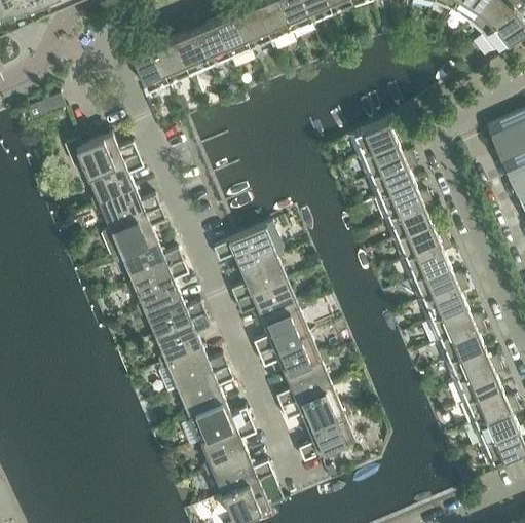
[(0,20),(43,0),(0,0),(0,20)]
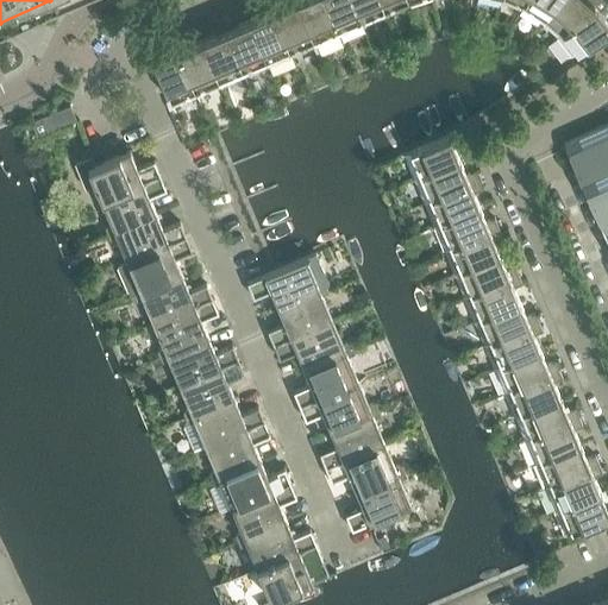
[(276,0),(268,5),(290,60),(314,49),(295,4),(281,10),(276,0)]
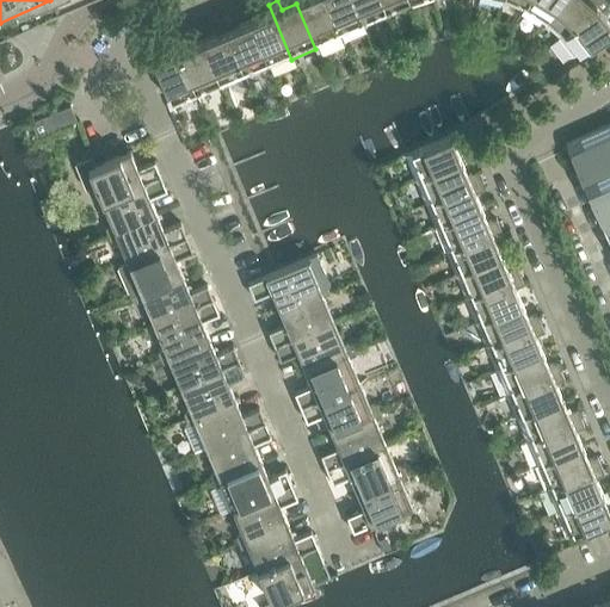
[(303,0),(296,4),(315,49),(339,39),(322,0),(303,0)]
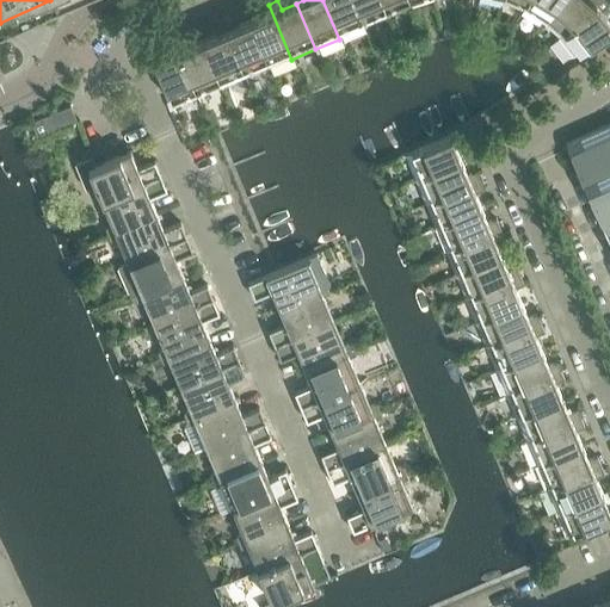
[(322,0),(339,39),(363,29),(350,0),(322,0)]
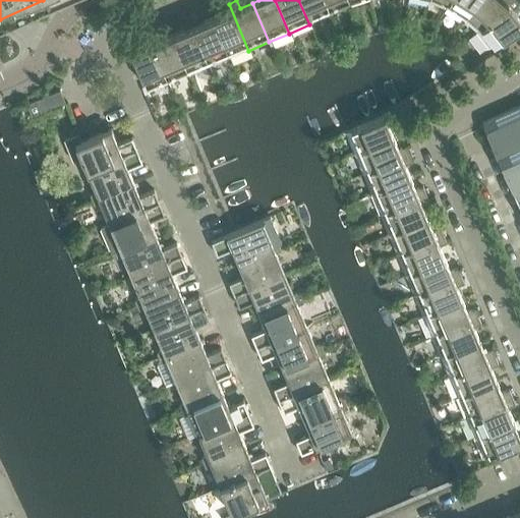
[(298,0),(309,24),(330,16),(323,0),(298,0)]
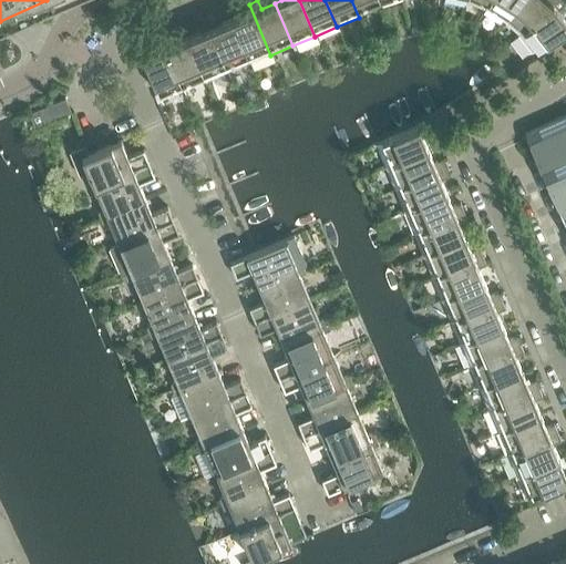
[(351,0),(359,18),(381,8),(377,0),(351,0)]
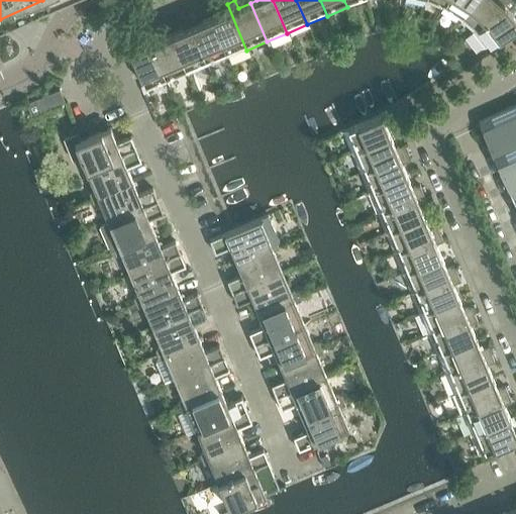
[(424,0),(423,3),(441,10),(446,0),(424,0)]
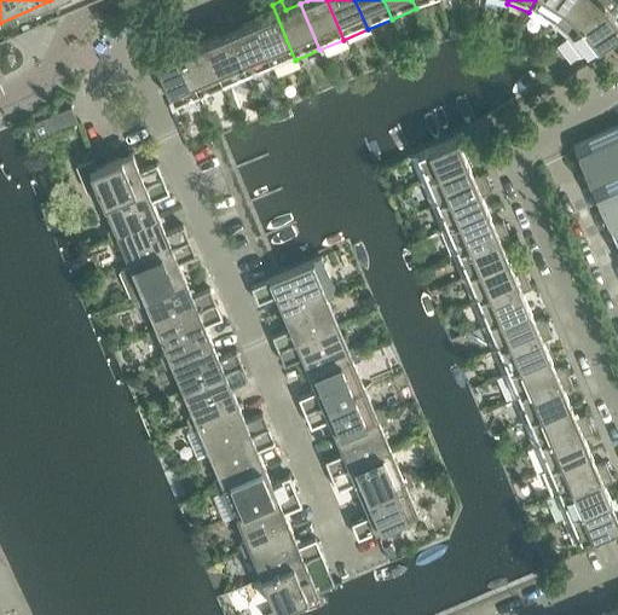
[(535,0),(529,12),(548,25),(566,0),(535,0)]
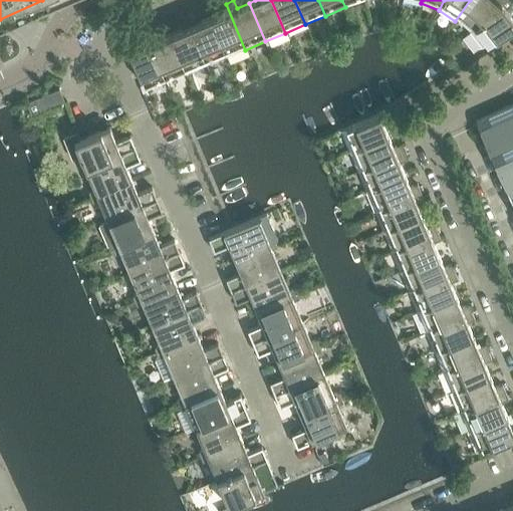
[(470,0),(455,21),(469,33),(505,0),(470,0)]
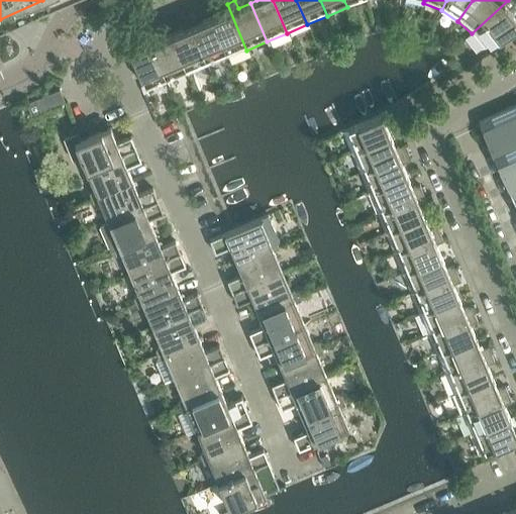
[(515,22),(508,12),(514,6),(508,0),(472,33),(485,49),(505,36),(509,41),(515,36),(515,22)]
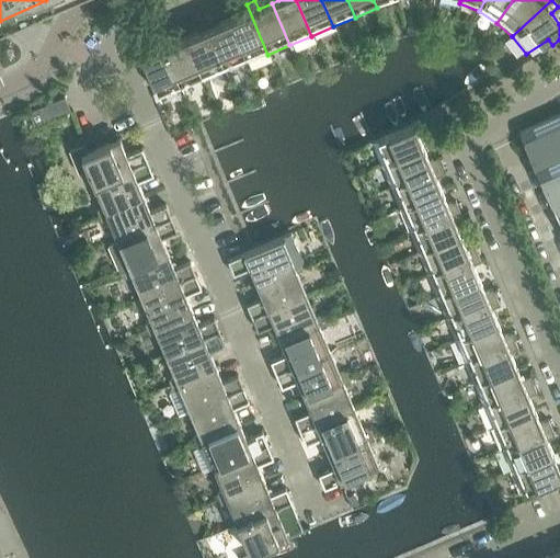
[(241,15),(228,22),(246,64),(267,55),(247,4),(238,8),(241,15)]
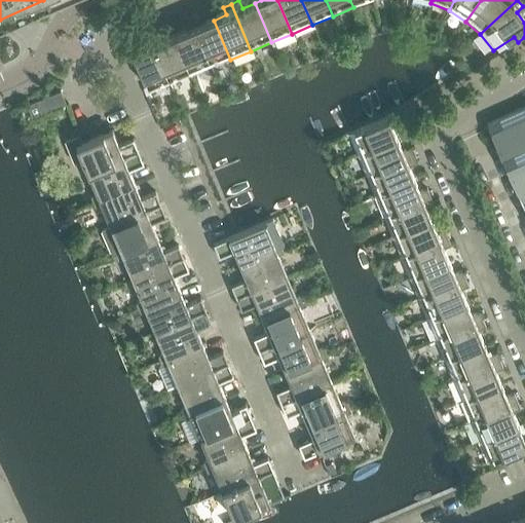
[(230,60),(214,21),(201,26),(198,17),(190,22),(210,69),(230,60)]
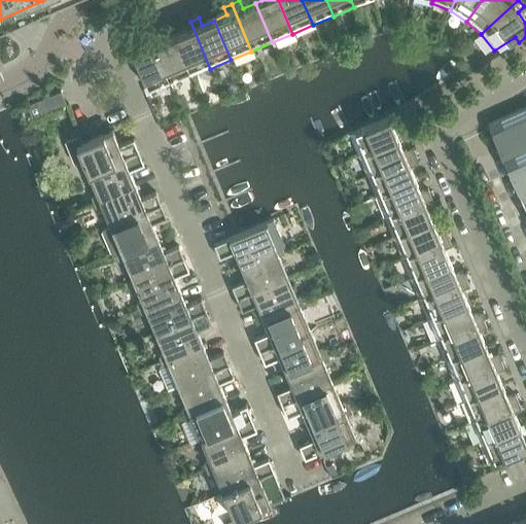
[(190,22),(183,25),(186,32),(173,37),(190,77),(210,69),(190,22)]
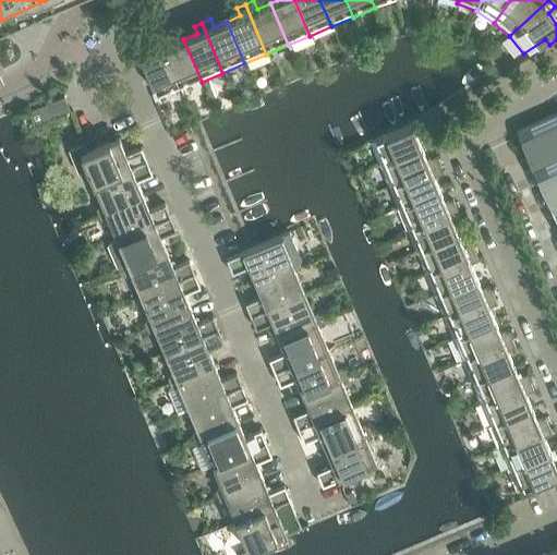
[(202,82),(183,39),(170,46),(167,37),(158,40),(180,91),(202,82)]
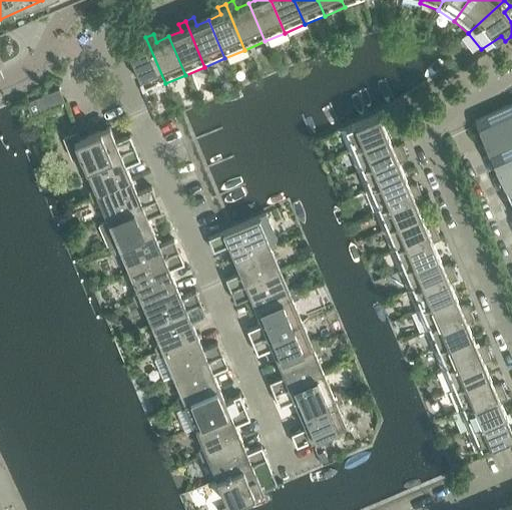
[(138,41),(141,48),(128,54),(144,92),(165,83),(145,37),(138,41)]
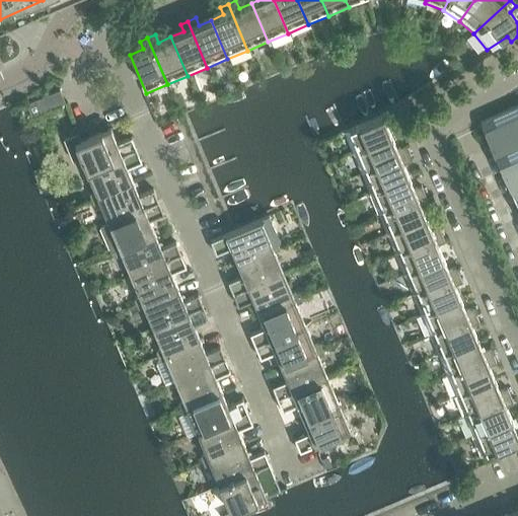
[(59,92),(25,106),(30,120),(64,105),(59,92)]
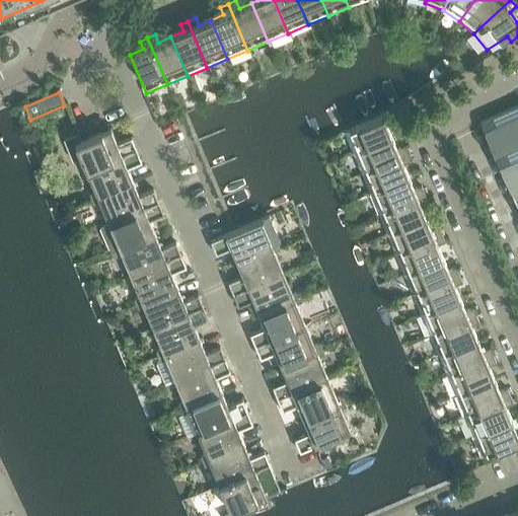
[(517,107),(479,126),(517,211),(517,107)]
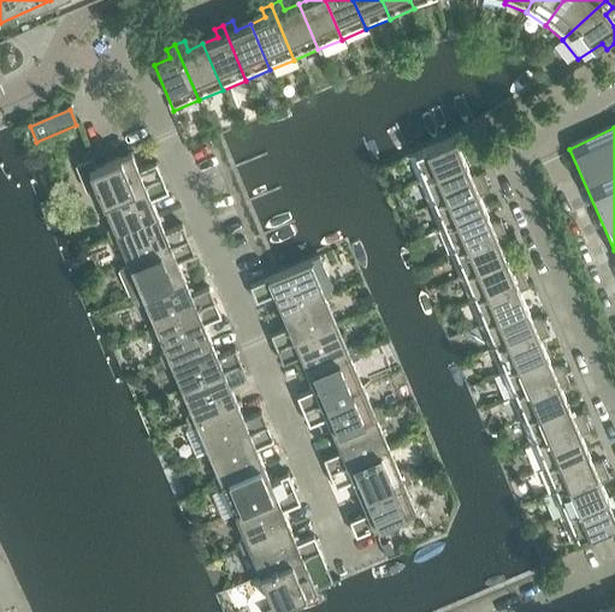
[(463,165),(457,149),(466,146),(462,136),(407,159),(418,184),(463,165)]
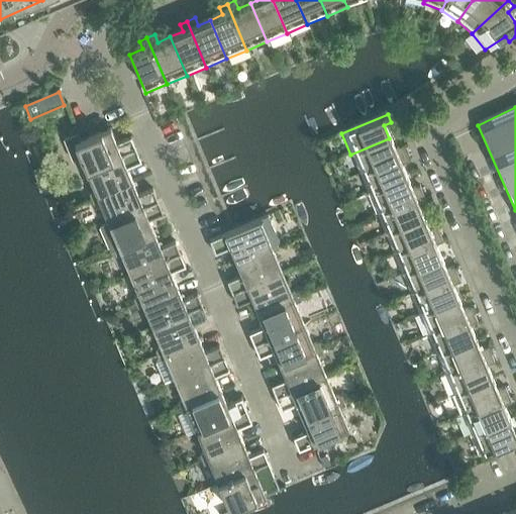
[(75,136),(63,141),(72,163),(80,160),(85,172),(135,151),(133,147),(127,147),(124,141),(115,144),(109,130),(80,142),(76,135),(74,136),(75,136)]
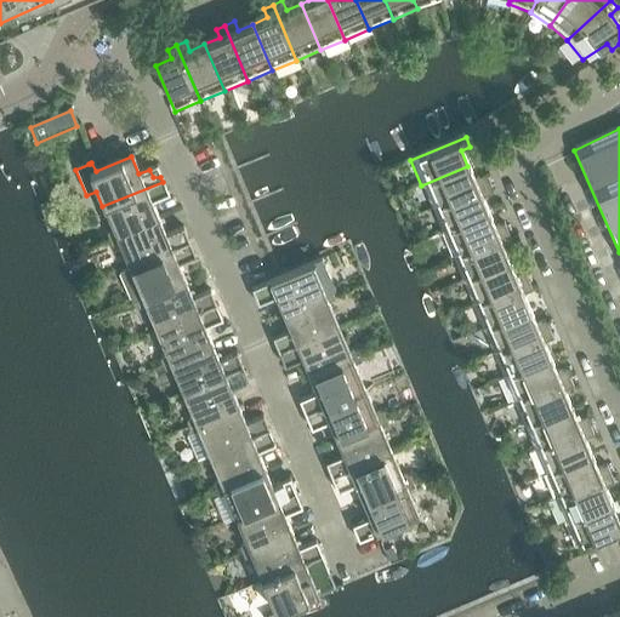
[(467,166),(421,186),(432,210),(487,186),(483,177),(473,181),(467,166)]
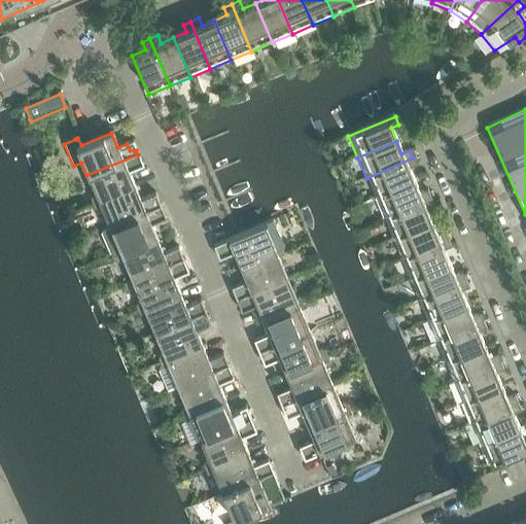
[(138,154),(86,175),(96,197),(90,199),(92,205),(134,186),(128,173),(143,167),(138,154)]
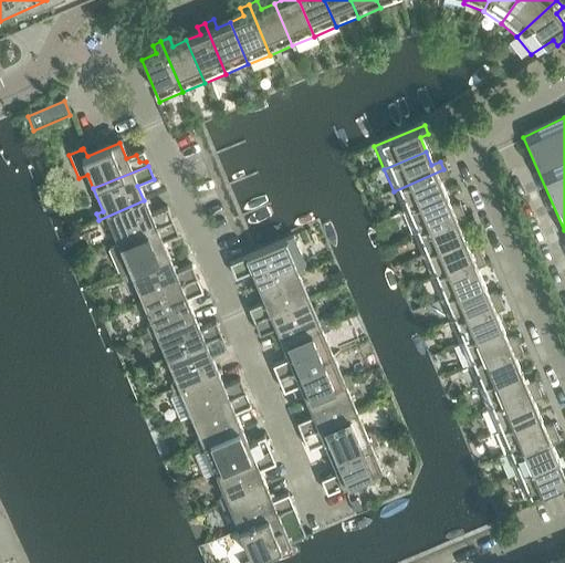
[(443,169),(394,191),(403,212),(445,195),(439,181),(447,178),(443,169)]
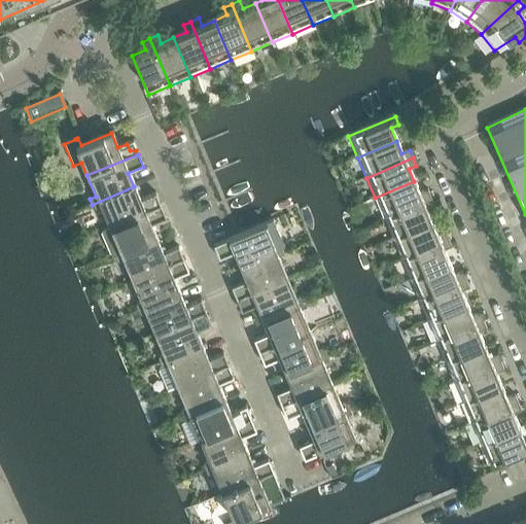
[(414,181),(375,198),(384,218),(430,199),(427,191),(419,195),(414,181)]
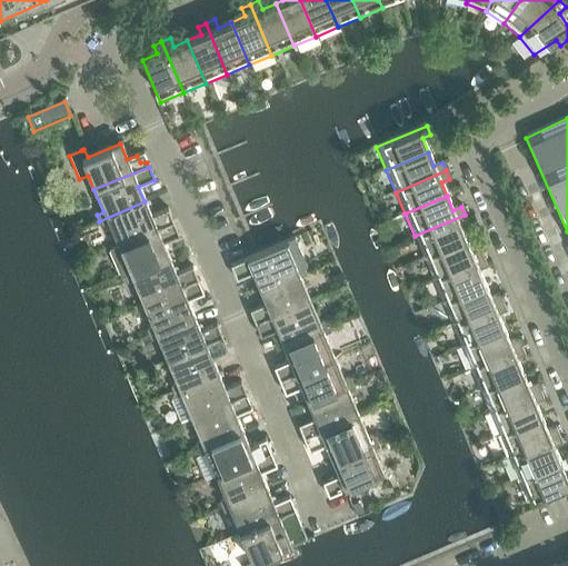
[(145,201),(99,221),(102,227),(108,225),(118,247),(173,224),(167,210),(151,217),(145,201)]
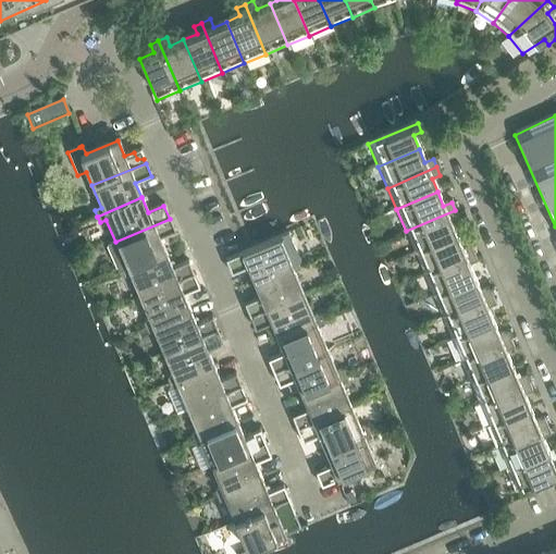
[(455,210),(406,231),(415,253),(456,235),(451,222),(458,219),(455,210)]
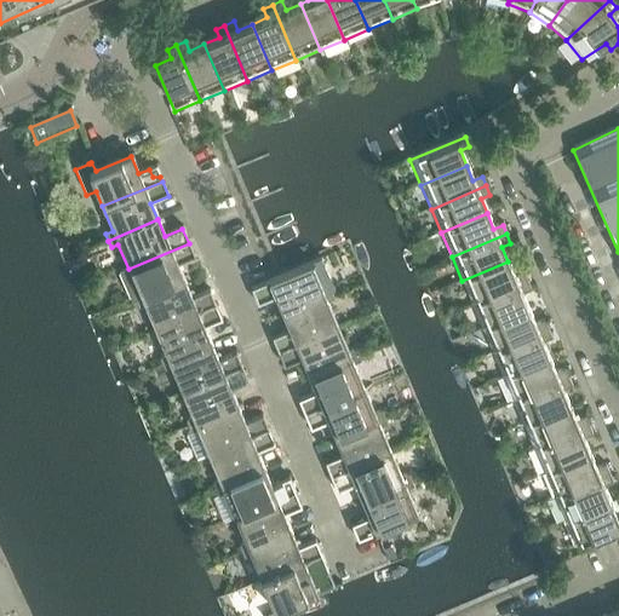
[(177,265),(195,258),(189,243),(129,269),(119,272),(132,304),(135,303),(184,282),(177,265)]
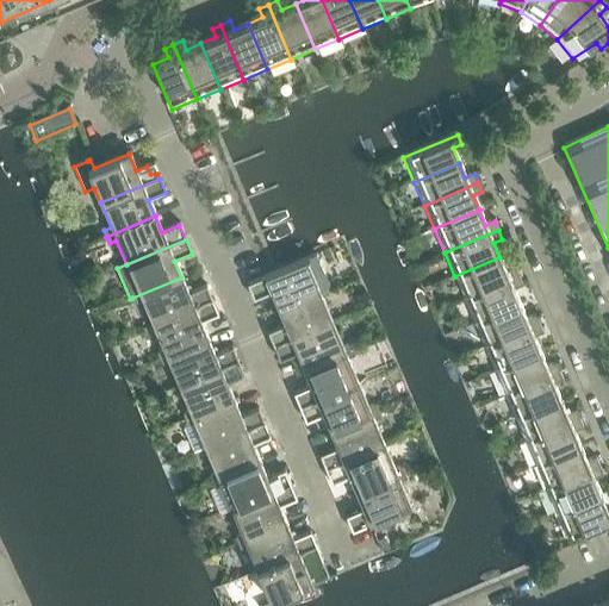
[(263,277),(247,286),(253,301),(269,294),(277,310),(319,292),(325,289),(328,288),(315,256),(305,261),(272,274),(272,275),(263,277)]
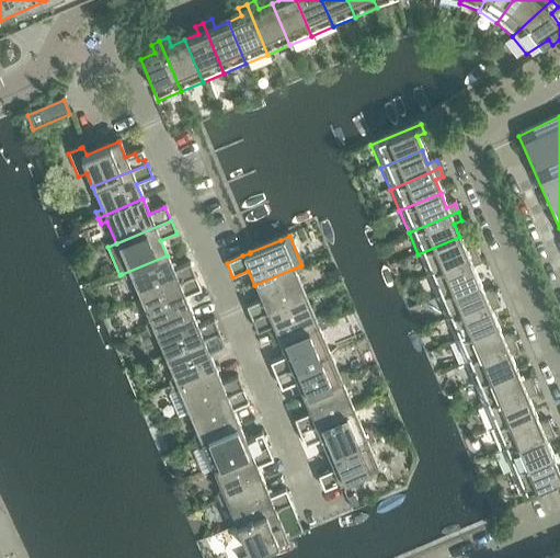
[(459,237),(418,254),(426,276),(477,255),(473,248),(465,251),(459,237)]
